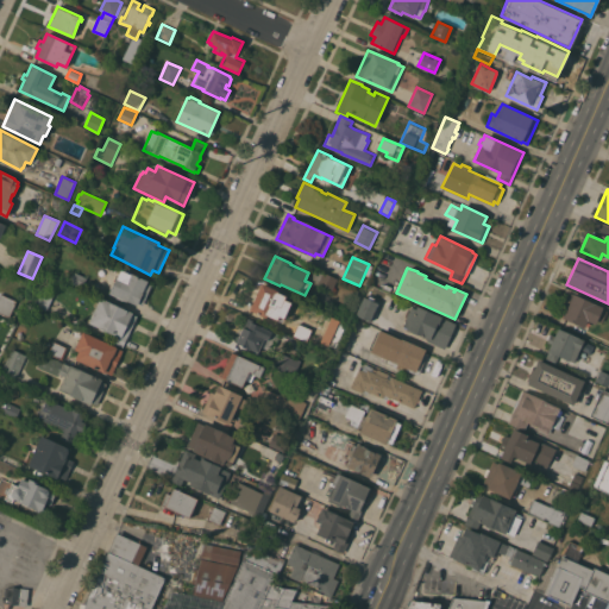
[(73,272),(69,280),(62,275),(66,269),(73,272)]
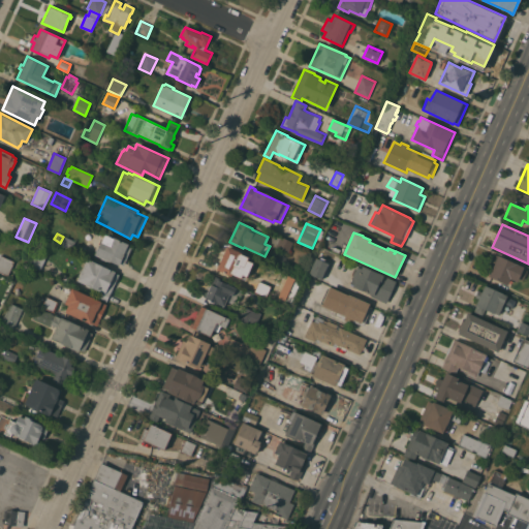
[(113,238),(114,237),(128,244),(127,245),(132,247),(124,266),(119,262),(119,265),(110,260),(110,261),(94,254),(100,240),(101,241),(105,234),(113,238)]
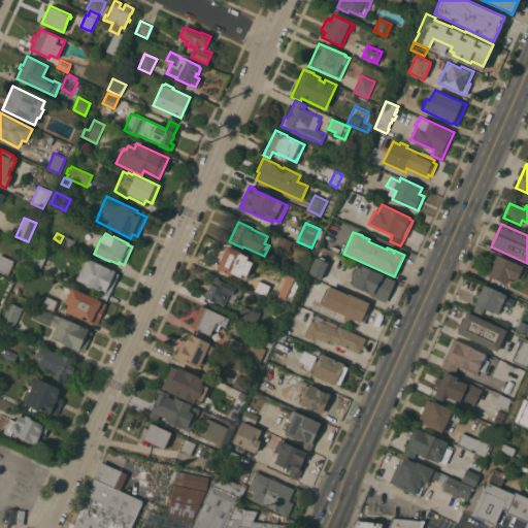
[(293,241),(288,252),(275,246),(281,235),(293,241)]
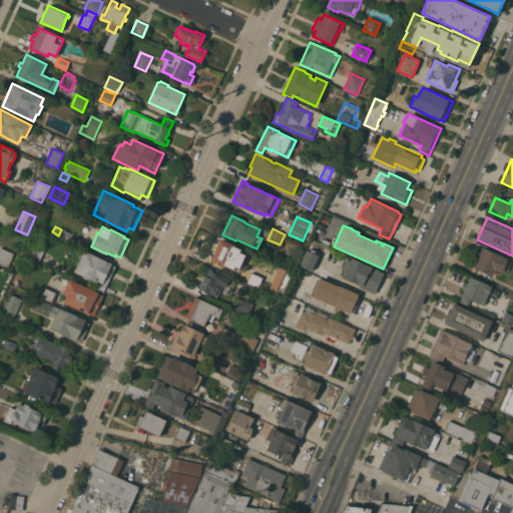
[(73,233),(69,242),(59,237),(63,229),(73,233)]
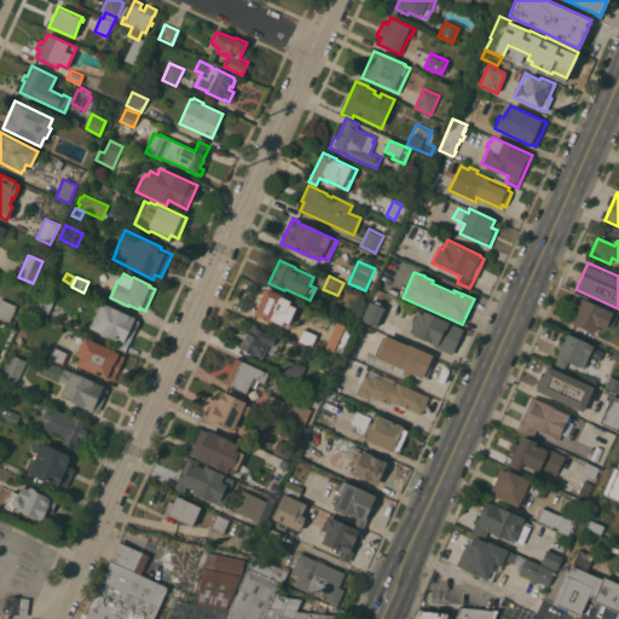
[(266,288),(283,295),(283,298),(291,301),(287,312),(281,310),(279,313),(276,312),(271,323),(254,314),(266,288)]
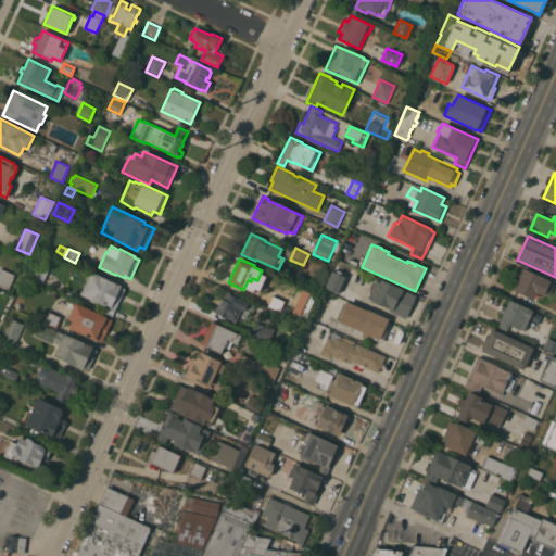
[(42,283),(26,276),(33,261),(49,269),(42,283)]
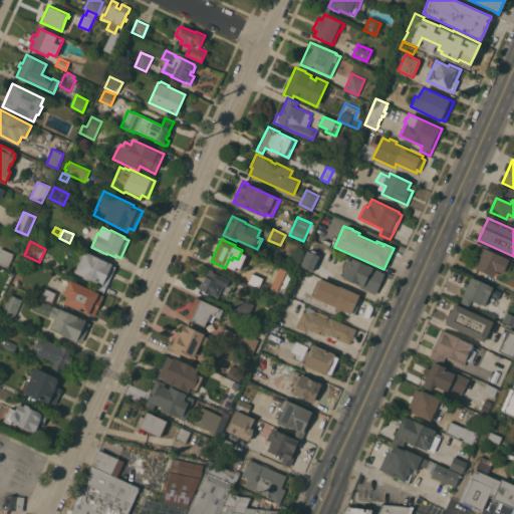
[(509,259),(508,260),(513,262),(509,272),(504,270),(502,273),(496,270),(493,277),(475,268),(479,260),(474,258),(480,246),(509,259)]
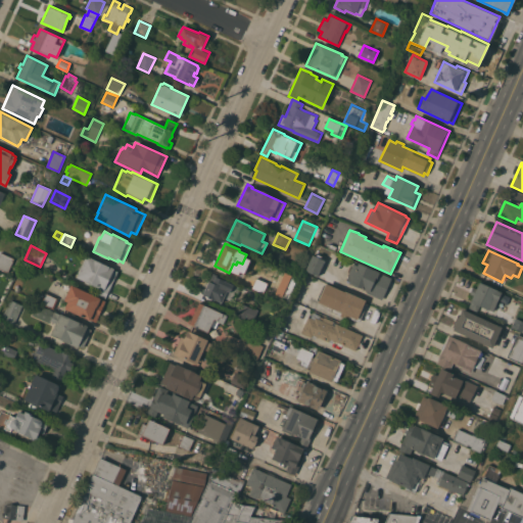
[(14,258),(8,273),(0,269),(0,253),(1,252),(14,258)]
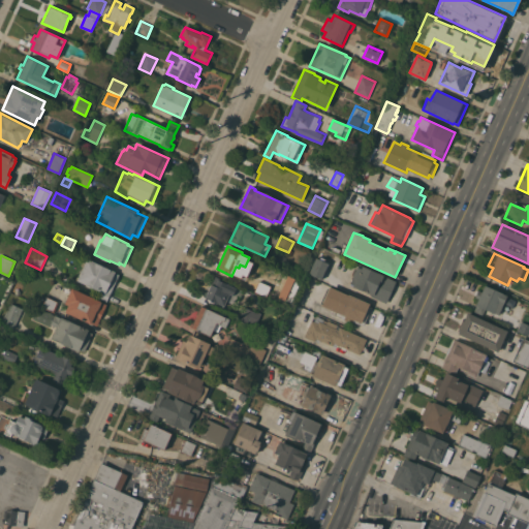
[(321,279),(308,274),(315,257),(329,263),(321,279)]
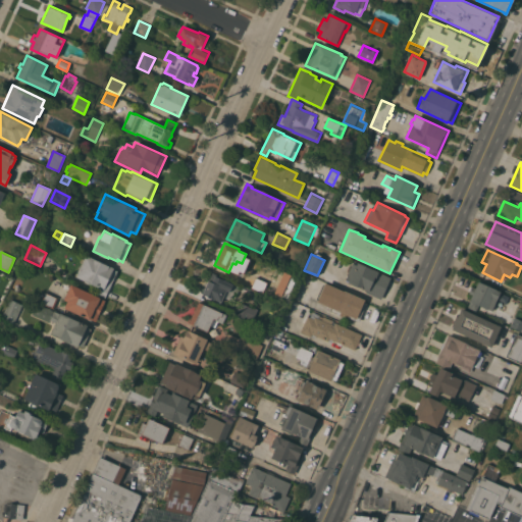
[(114,267),(113,268),(117,270),(105,298),(95,293),(98,285),(93,283),(93,284),(85,281),(85,280),(76,275),(86,255),(114,267)]
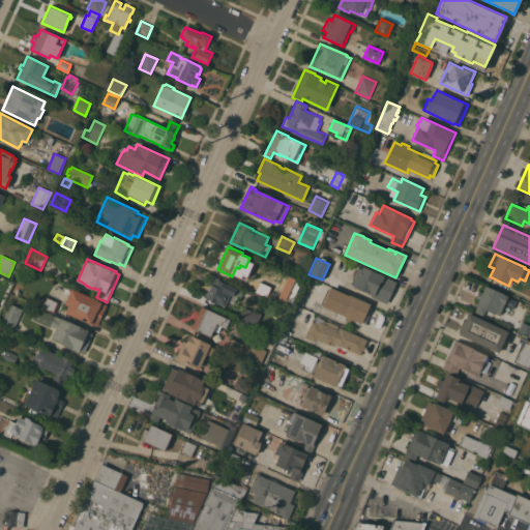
[(351,284),(353,277),(357,267),(358,268),(359,265),(396,282),(387,303),(371,296),(372,295),(353,287),(354,285),(351,284)]
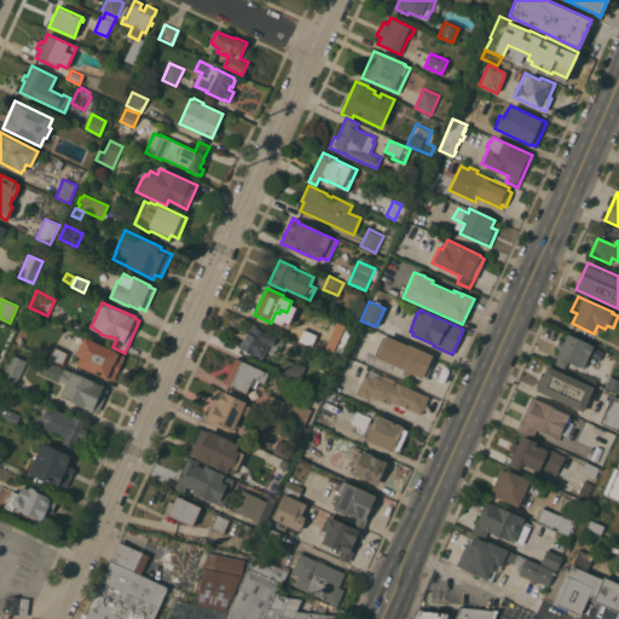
[(261,327),(260,328),(278,335),(273,347),(268,345),(262,358),(254,354),(239,348),(247,331),(248,333),(252,323),(261,327)]
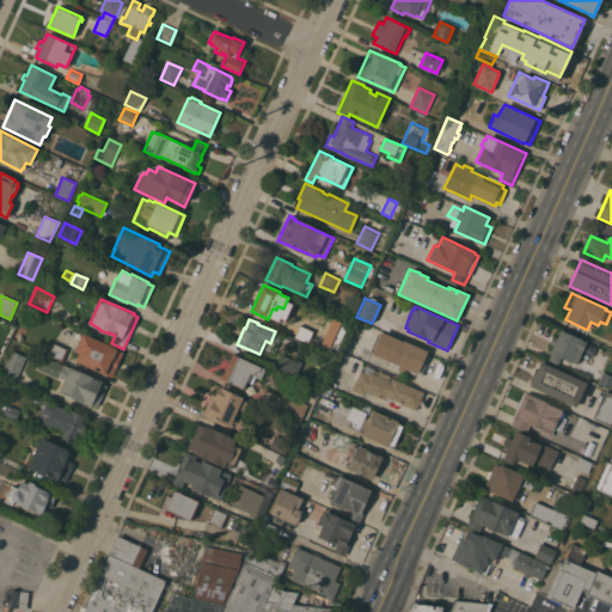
[(313,331),(308,343),(294,337),(300,325),(313,331)]
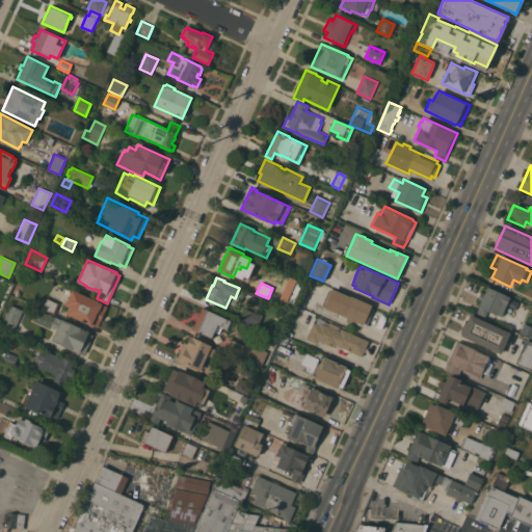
[(501,317),(498,315),(497,316),(487,311),(485,318),(476,314),(479,308),(478,307),(481,300),(478,298),(481,292),(484,293),(487,287),(510,297),(501,317)]
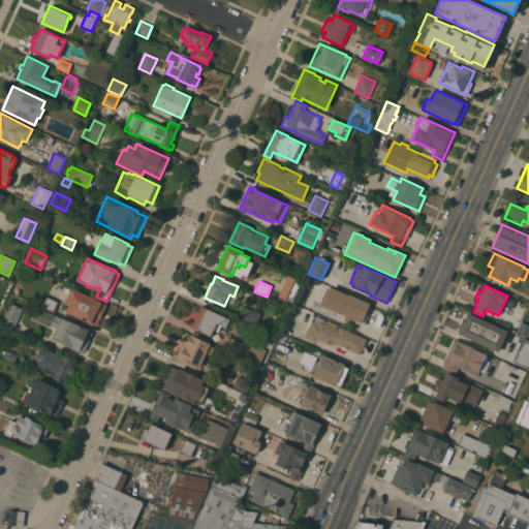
[(68,305),(65,303),(71,287),(106,304),(97,325),(65,312),(68,305)]
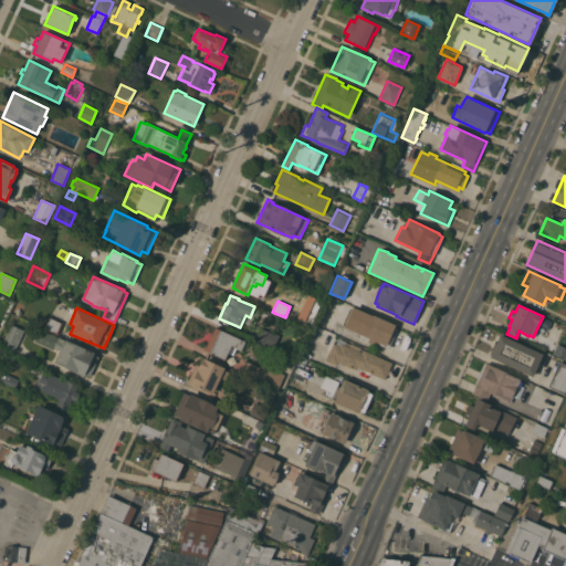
[(373,344),(365,341),(366,337),(362,335),(363,334),(358,333),(359,331),(357,329),(358,325),(350,322),(356,310),(369,316),(371,314),(400,327),(391,345),(387,344),(386,346),(375,341),(373,344)]
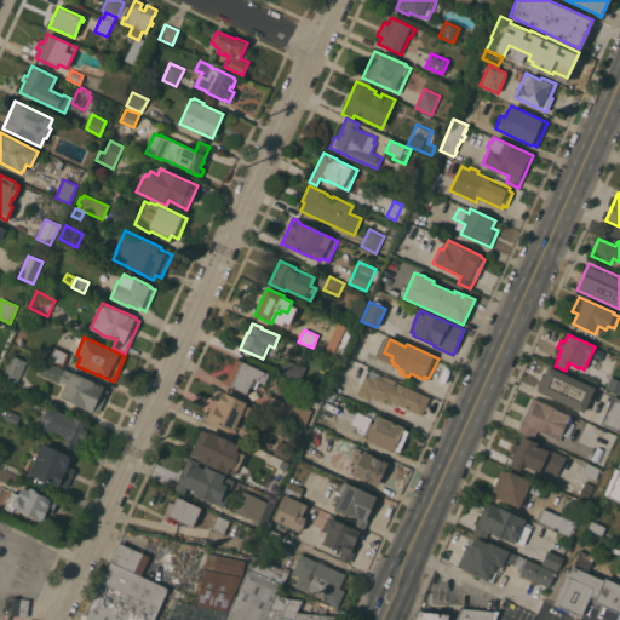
[(69,354),(63,366),(49,360),(53,348),(69,354)]
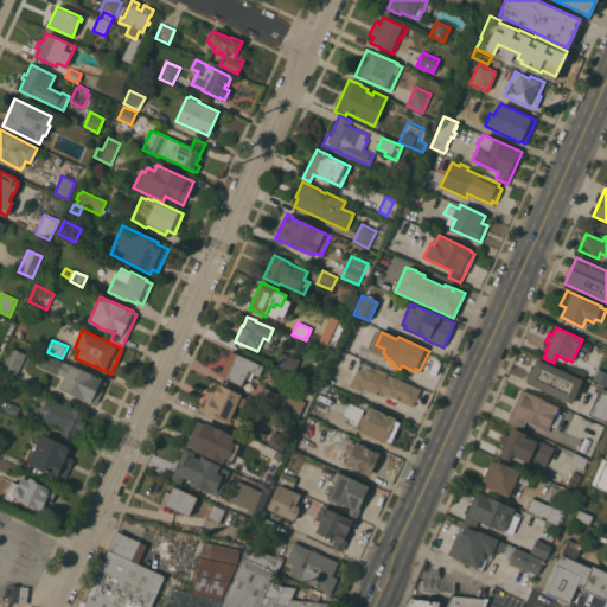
[(16,377),(1,370),(11,347),(26,353),(16,377)]
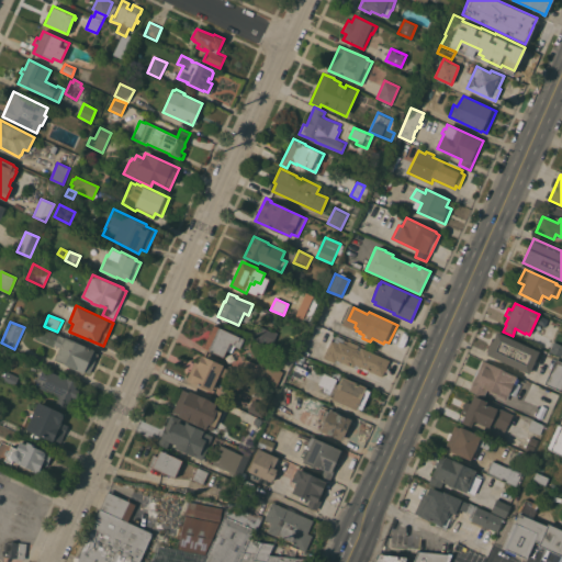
[(244,339),(239,348),(233,345),(228,356),(224,355),(223,357),(203,348),(214,325),(244,339)]
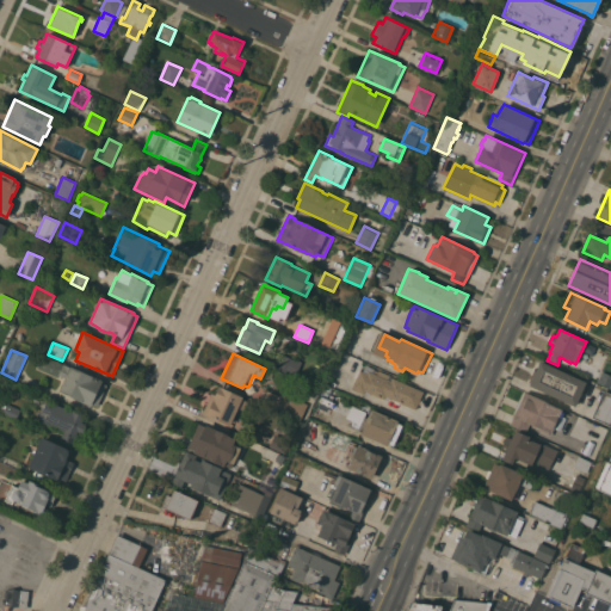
[(290,374),(276,368),(282,353),(296,360),(290,374)]
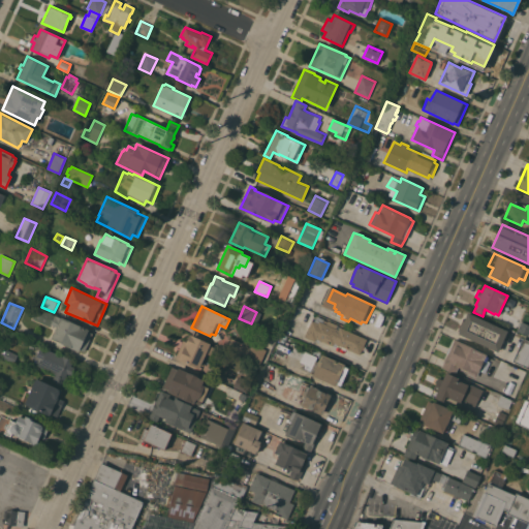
[(37,307),(60,317),(61,316),(89,329),(88,331),(93,333),(85,351),(80,349),(79,351),(69,347),(69,346),(52,338),(56,327),(52,324),(51,327),(32,318),(37,307)]
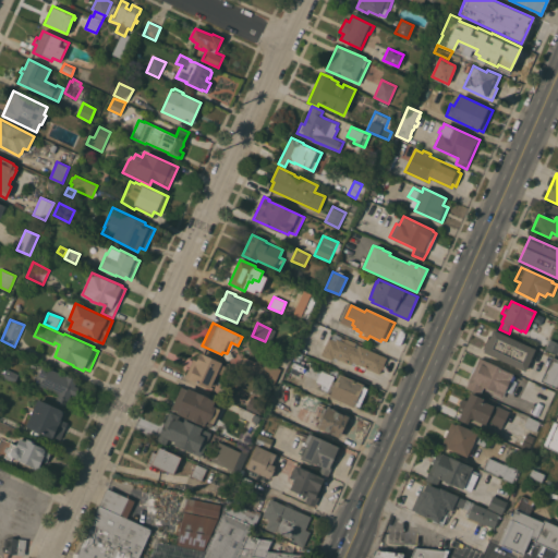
[(535,349),(525,371),(483,351),(493,329),(535,349)]
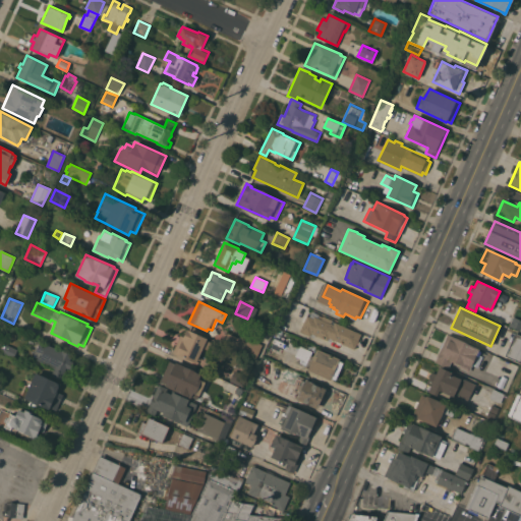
[(307,314),(313,317),(314,315),(333,325),(335,322),(361,334),(358,341),(359,341),(358,344),(356,344),(354,349),(329,338),(328,340),(311,333),(310,336),(299,331),(307,314)]
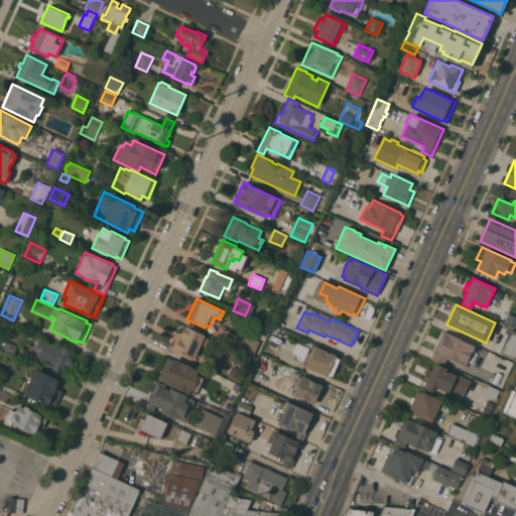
[(178,332),(181,333),(184,326),(205,335),(194,359),(171,348),(178,332)]
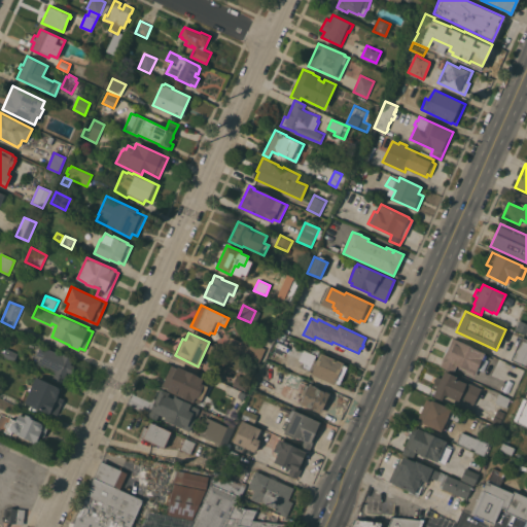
[(526,364),(526,366),(511,359),(521,336),(526,339),(526,364)]
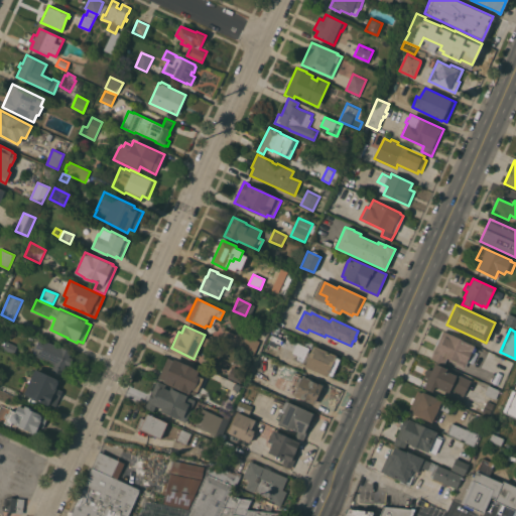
[(260,341),(254,355),(221,340),(226,330),(237,335),(239,331),(260,341)]
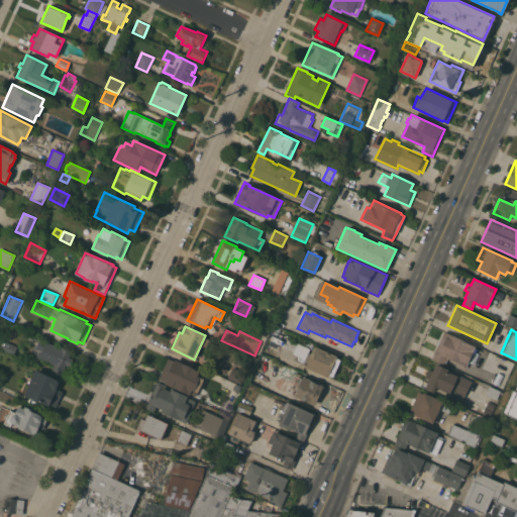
[(444,331),(476,345),(469,359),(470,359),(466,369),(456,365),(456,363),(447,358),(444,365),(431,358),(444,331)]
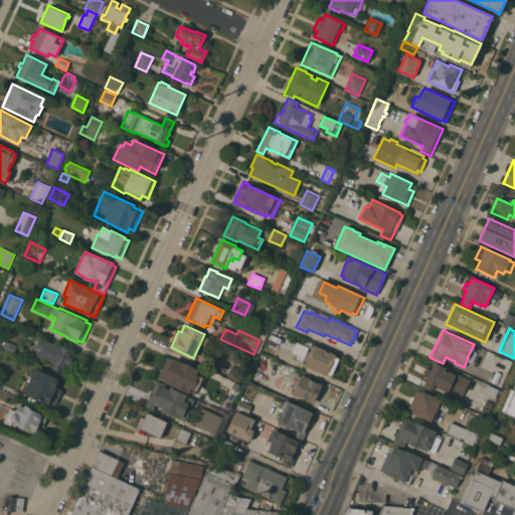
[(54,363),(36,356),(39,349),(41,350),(41,349),(35,346),(39,339),(45,342),(46,340),(61,347),(62,345),(71,350),(69,356),(72,357),(69,365),(65,363),(59,376),(50,372),(54,363)]
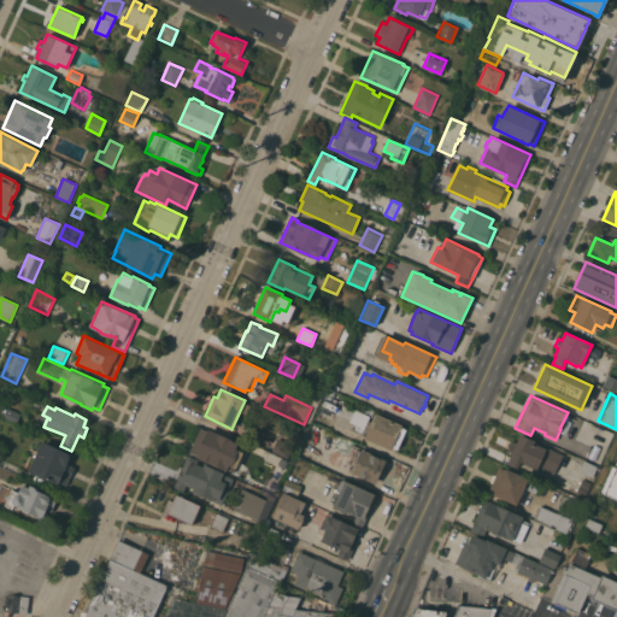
[(21,413),(16,423),(3,417),(7,407),(21,413)]
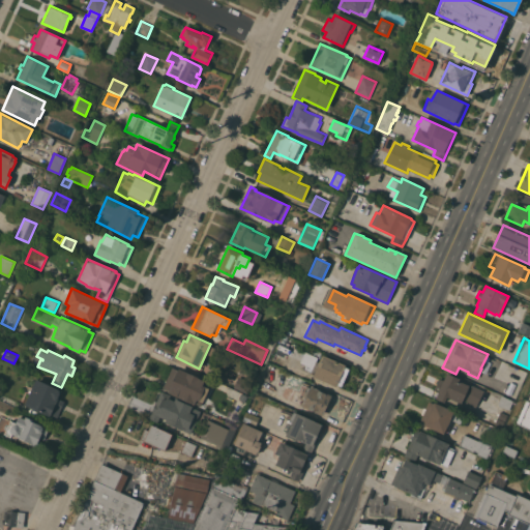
[(317,357),(316,360),(313,367),(311,366),(311,367),(299,362),(304,351),(317,357)]
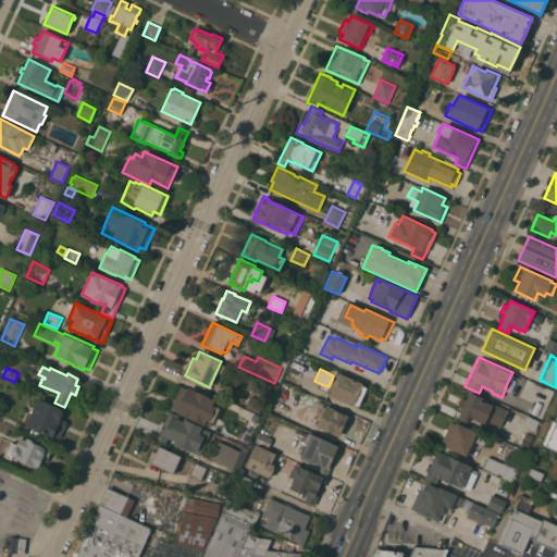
[(338,372),(363,383),(362,385),(367,387),(359,406),(354,404),(353,406),(329,395),(330,393),(326,392),(332,380),(335,381),(338,372)]
